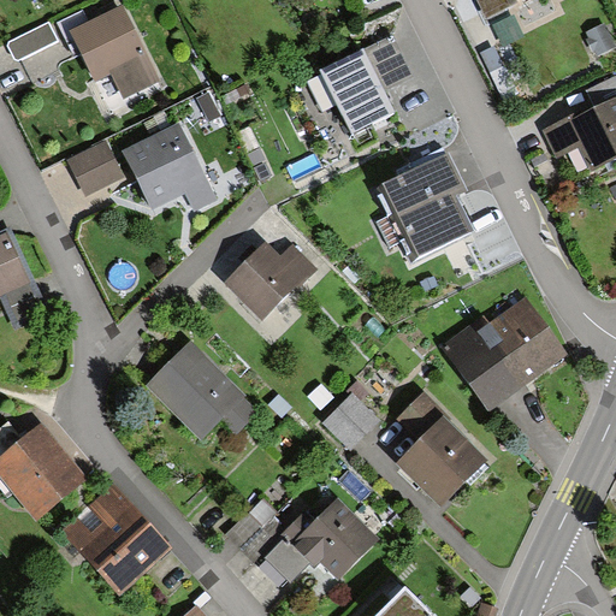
[(474,0),(481,12),(505,0),(474,0)]
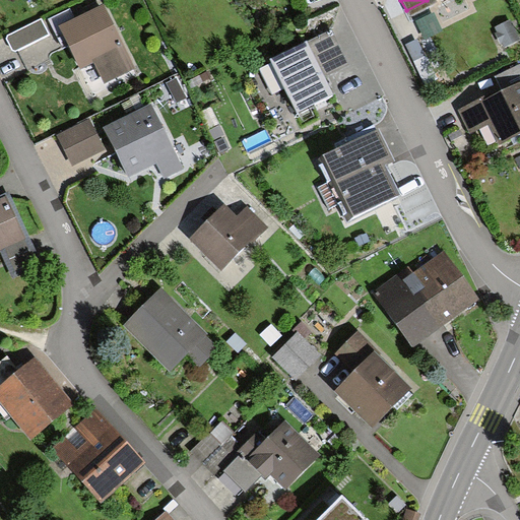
[(99,6),(58,25),(78,68),(91,62),(102,83),(129,70),(99,6)]
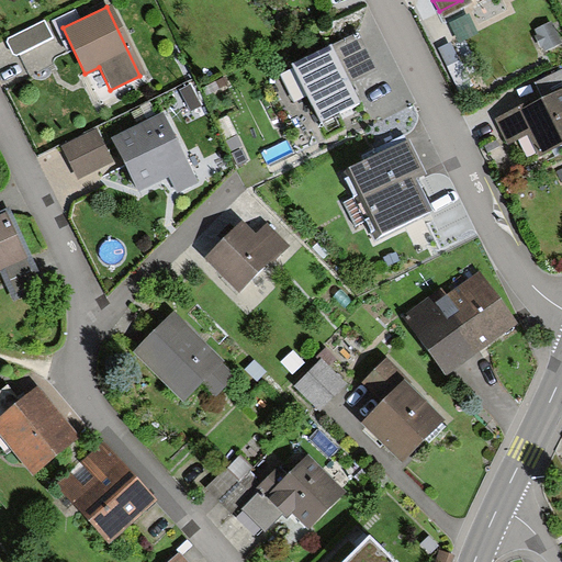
[(54,38),(45,21),(6,41),(14,58),(54,38)]
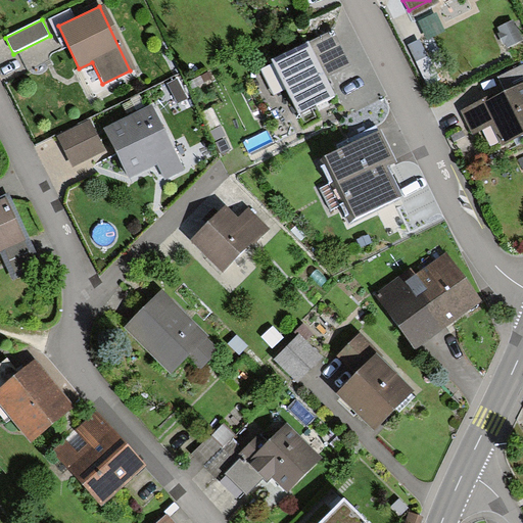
[(519,40),(510,20),(493,29),(503,48),(519,40)]
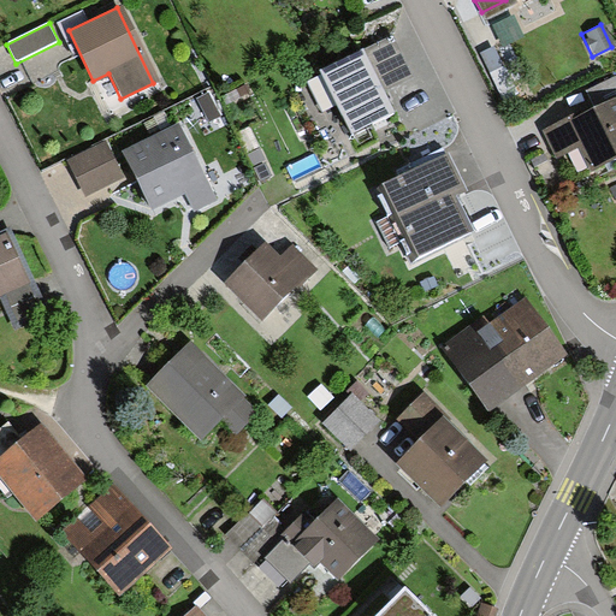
[(357,52),(377,93),(409,77),(390,36),(357,52)]
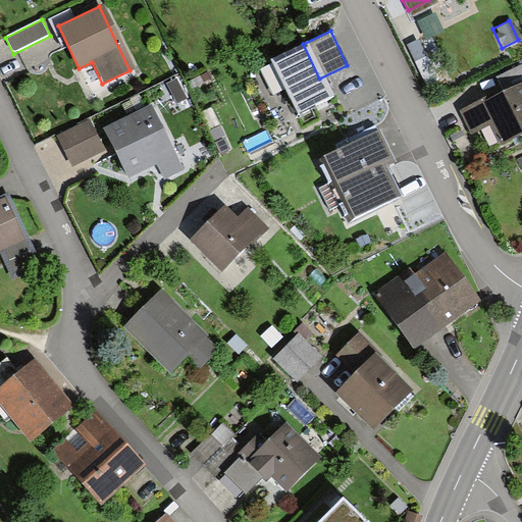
[(424,54),(417,39),(404,45),(412,60),(424,54)]
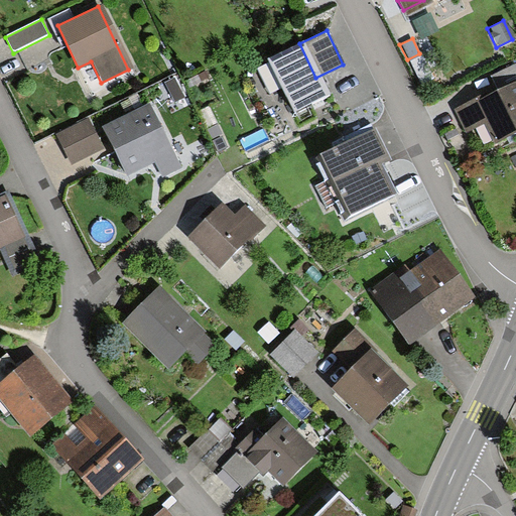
[(325,97),(315,78),(299,43),(263,60),(266,66),(254,71),(267,96),(277,91),(288,114),(325,97)]
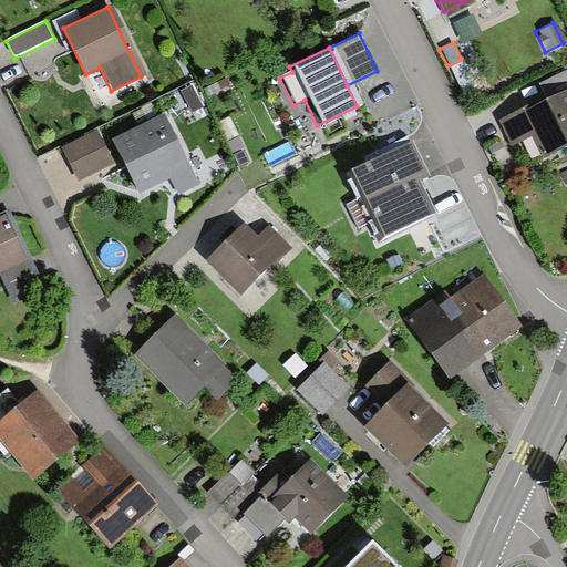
[(566,85),(562,73),(535,84),(540,96),(566,85)]
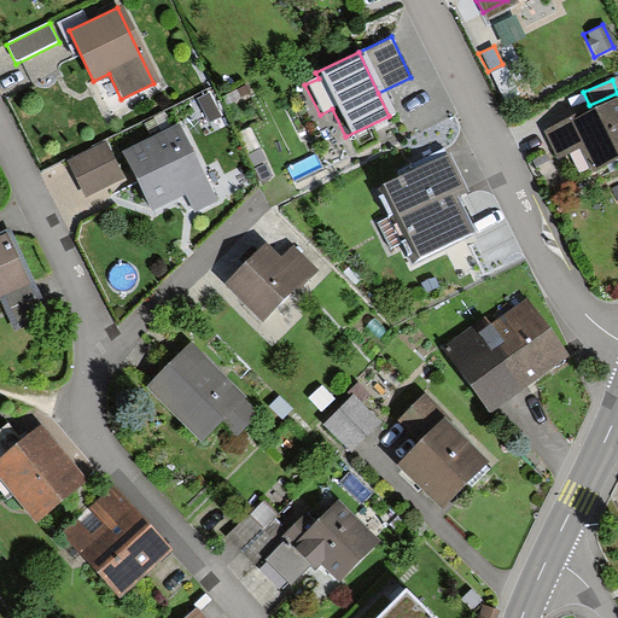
[(617,151),(617,98),(543,134),(555,158),(578,146),(588,167),(617,151)]
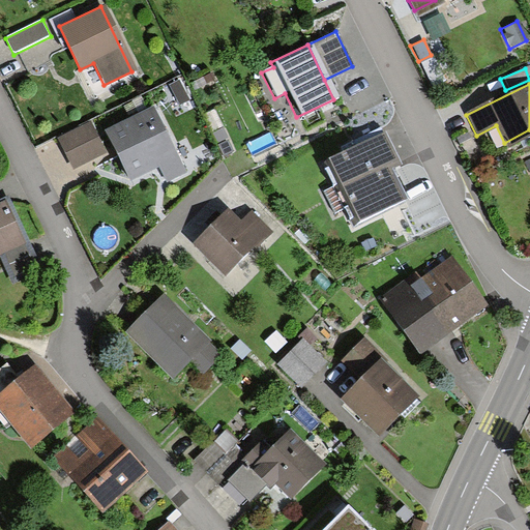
[(154,108),(107,131),(129,179),(160,165),(168,179),(185,171),(154,108)]
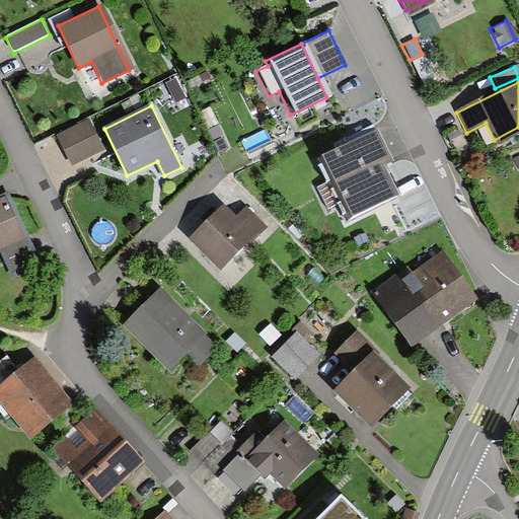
[(99,151),(84,120),(55,134),(69,165),(99,151)]
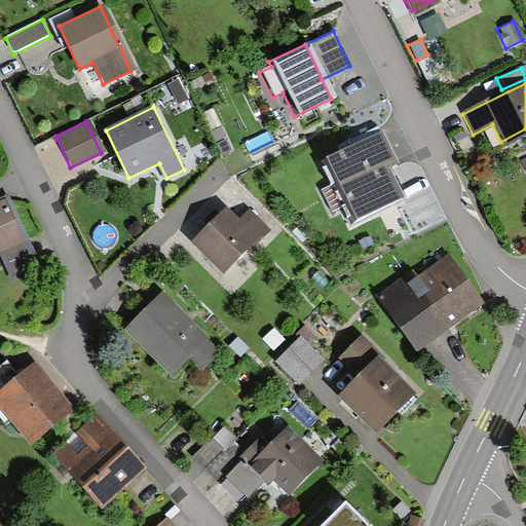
[(393,162),(379,132),(318,160),(348,222),(400,197),(384,166),(393,162)]
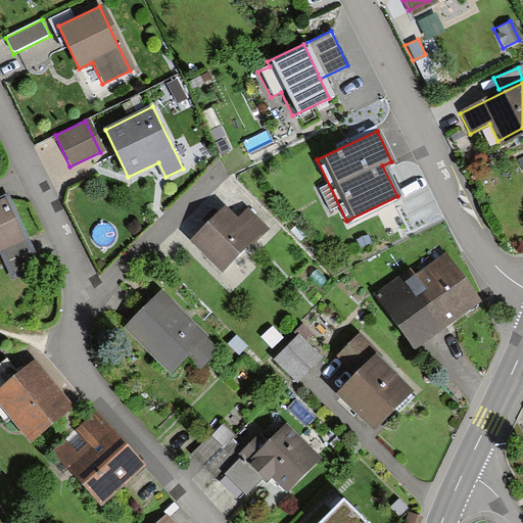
[(39,268),(7,195),(0,198),(0,256),(10,280),(39,268)]
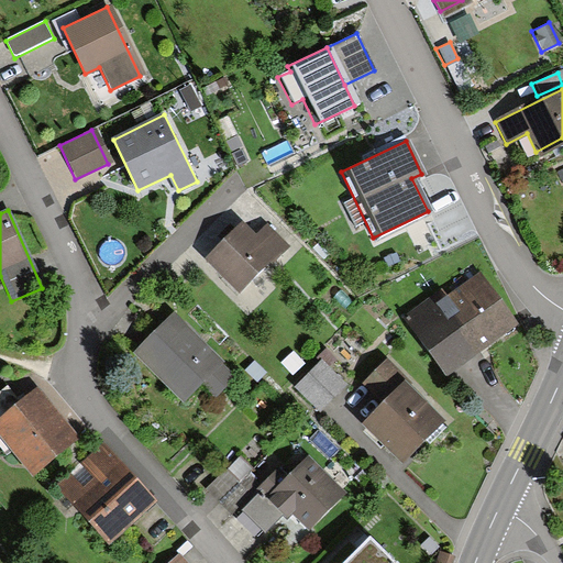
[(252,238),(238,223),(201,258),(233,291),(283,244),(265,225),(252,238)]
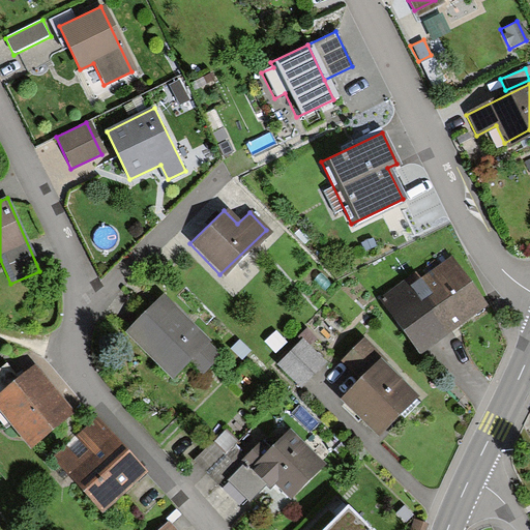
[(488,304),(451,255),(385,303),(421,352),(488,304)]
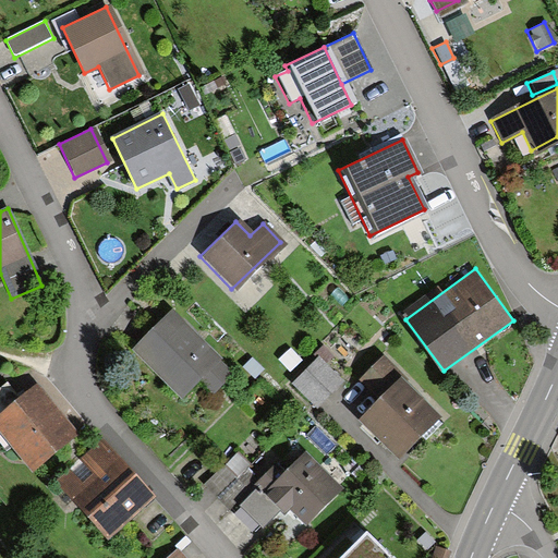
[(238,373),(172,308),(131,350),(182,400),(202,380),(216,395),(238,373)]
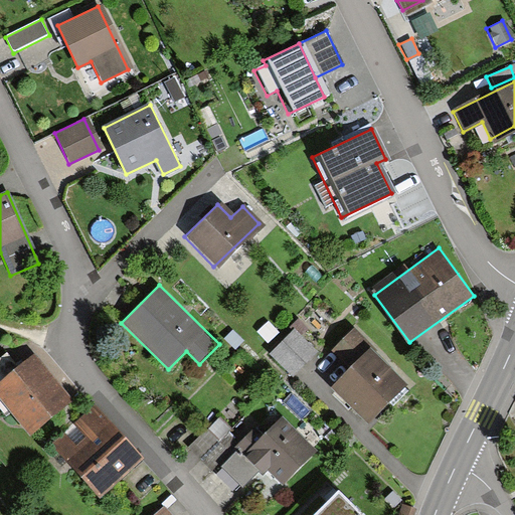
[(377,349),(354,326),(331,350),(349,367),(330,387),(367,423),(406,383),(374,352),(377,349)]
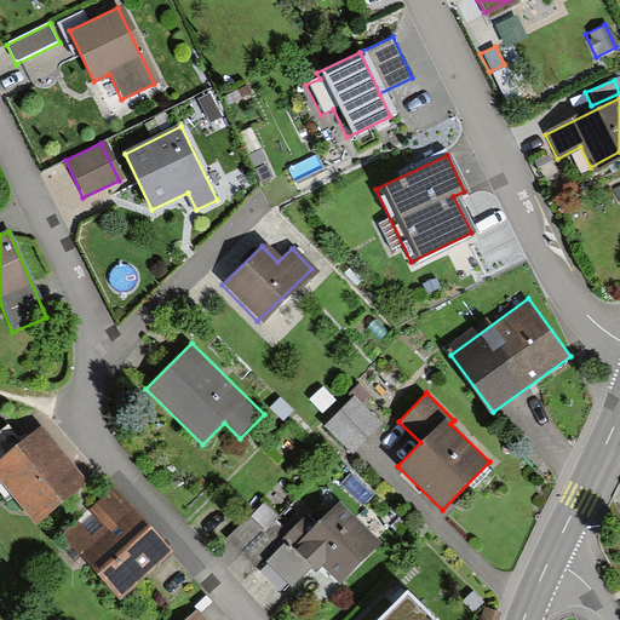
[(382,423),(355,397),(327,426),(354,452),(382,423)]
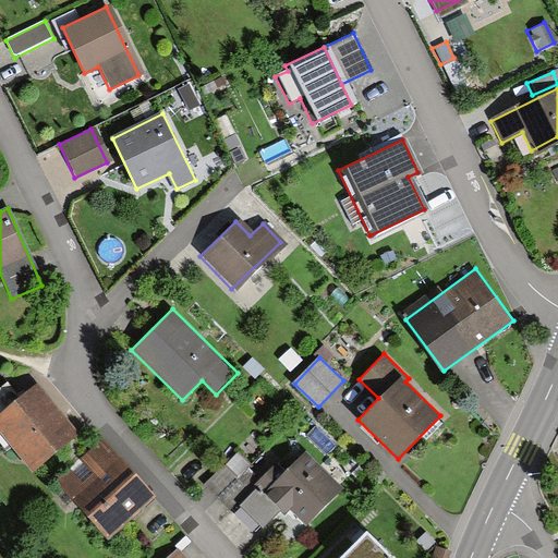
[(77,435),(38,385),(21,398),(10,385),(0,391),(0,444),(3,449),(13,441),(35,469),(77,435)]
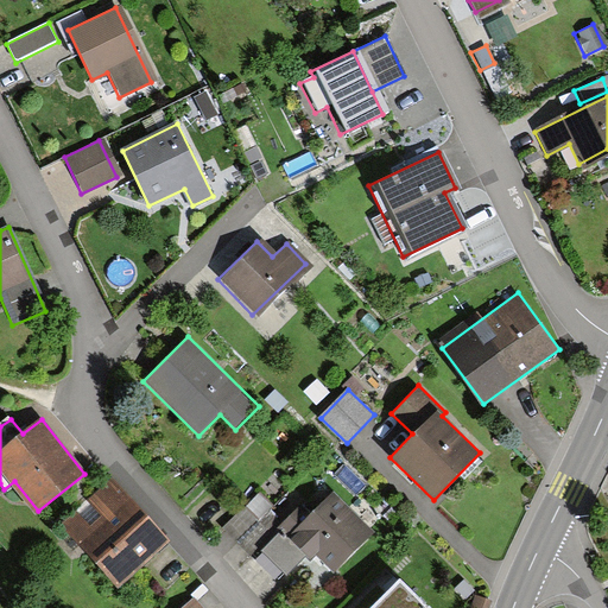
[(109,482),(63,526),(120,586),(166,542),(109,482)]
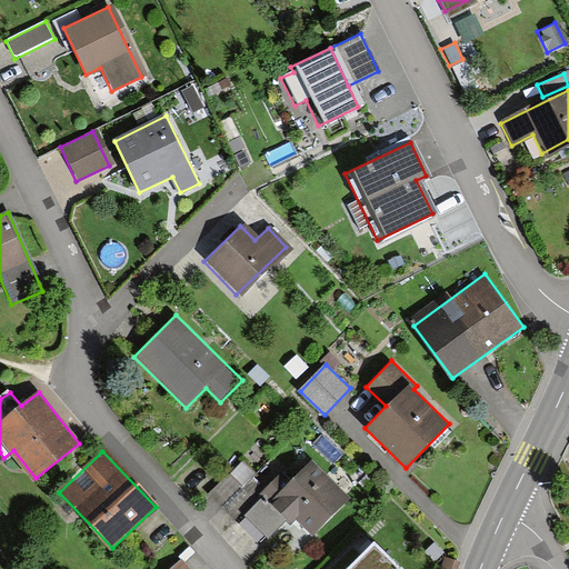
[(256,471),(245,460),(210,492),(231,516),(262,487),(251,476),(256,471)]
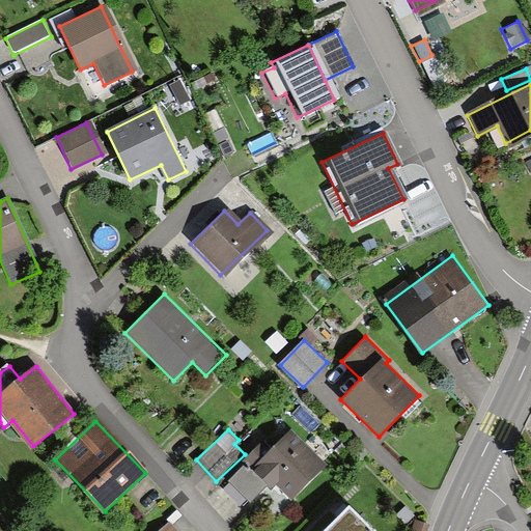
[(228,481),(250,503),(267,486),(272,492),(278,484),(292,499),(327,465),(291,430),(273,449),(263,440),(243,460),(246,464),(228,481)]
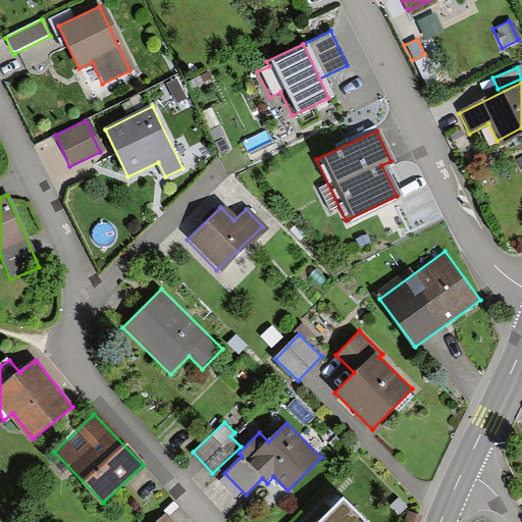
[(338,504),(320,521),(367,521),(344,499),(338,504)]
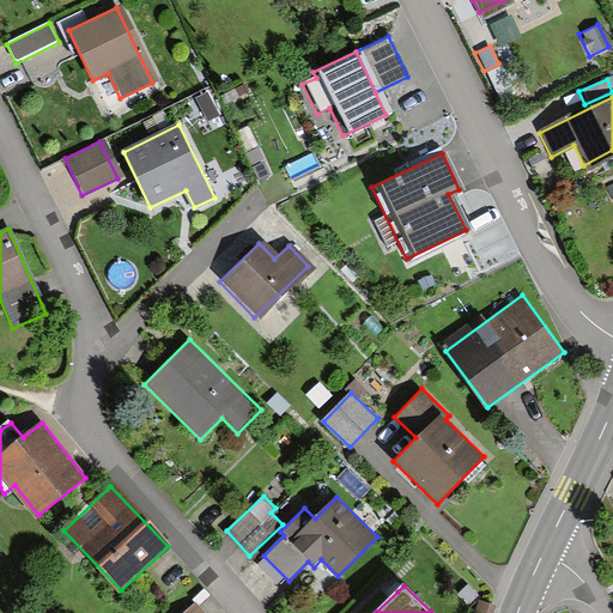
[(489,612),(491,605),(478,601),(474,612),(489,612)]
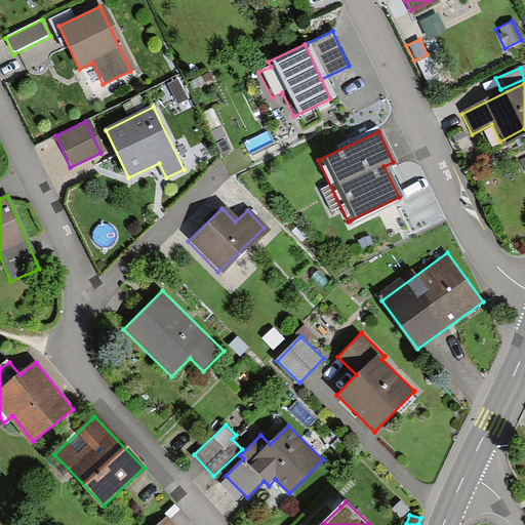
All buildings are outlined.
